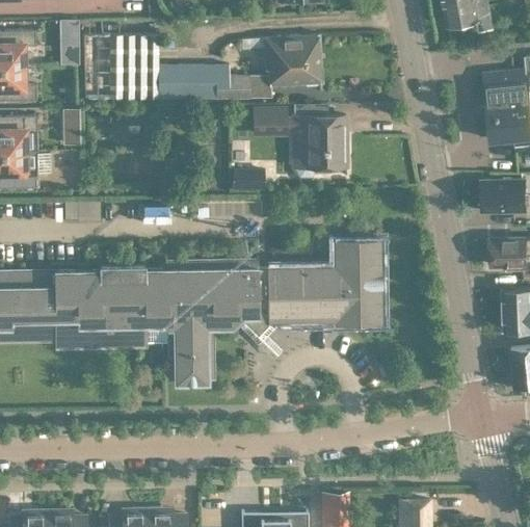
[(475,0),(443,0),(448,25),(478,20),(480,31),(493,29),(491,17),(479,19),(475,0)]
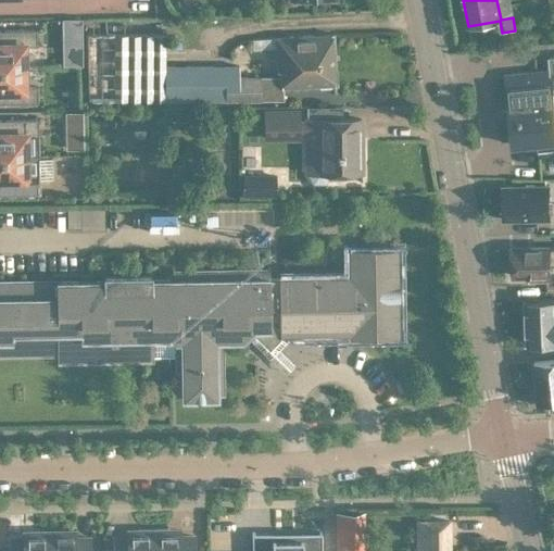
[(0,70),(26,70),(26,49),(37,48),(37,33),(0,33),(0,70)]
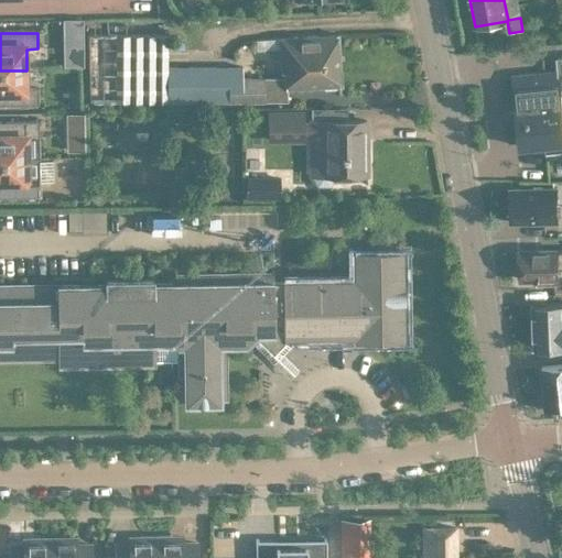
[(90,104),(169,104),(169,69),(169,36),(90,36),(90,104)]
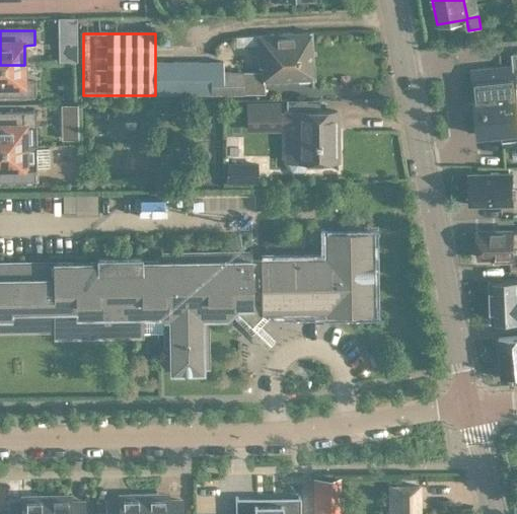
[(312,58),(311,33),(256,38),(259,61),(312,58)]
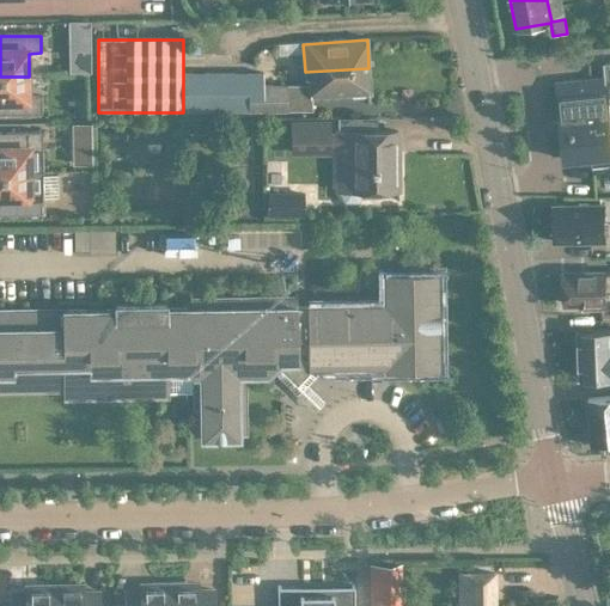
[(90,54),(69,54),(69,74),(90,73),(90,54)]
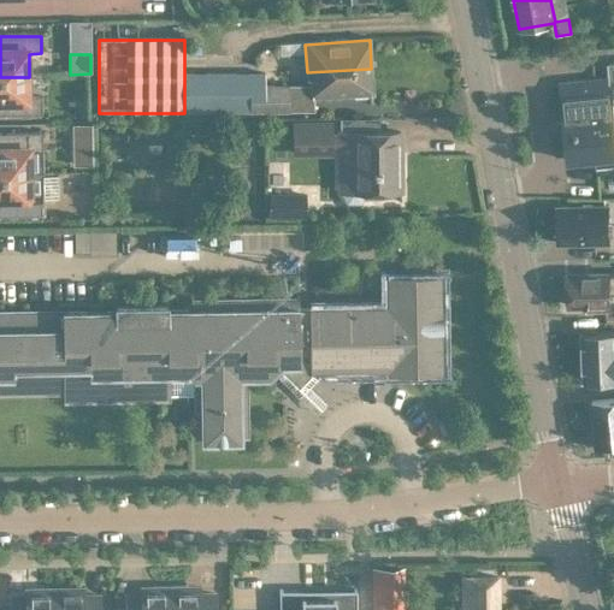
[(613,64),(609,65),(610,81),(561,86),(568,163),(595,160),(596,171),(613,169),(613,64)]
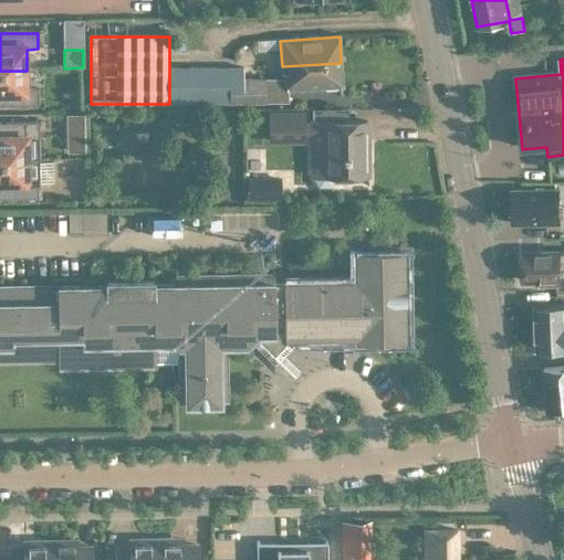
[(343,88),(341,63),(282,66),(282,81),(243,81),(243,71),(169,70),(169,104),(288,105),(288,92),(343,88)]
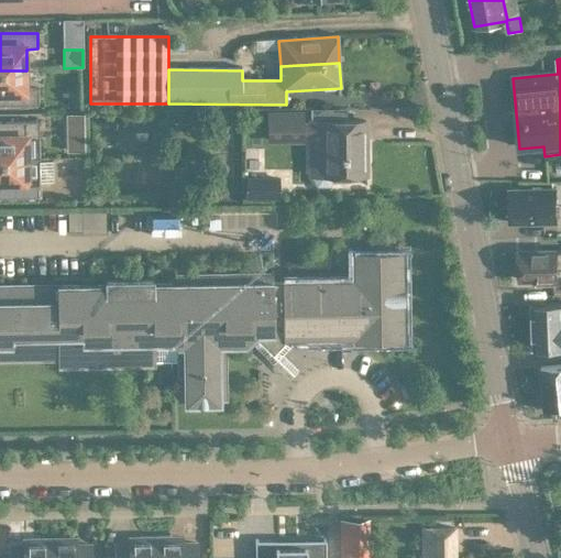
[(28,91),(26,70),(0,70),(0,107),(39,107),(37,91),(28,91)]
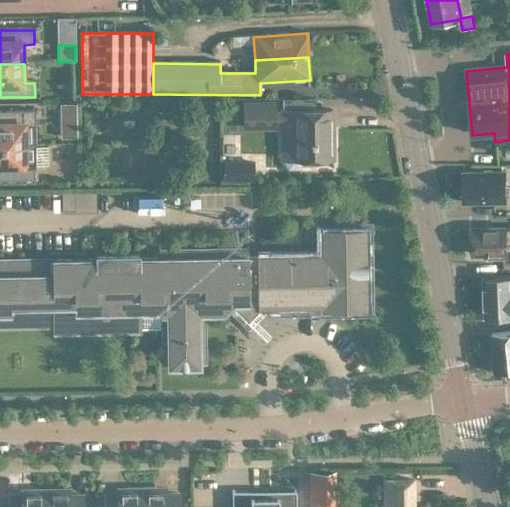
[(281,161),(282,161),(287,171),(299,170),(303,160),(333,160),(333,140),(329,140),(329,130),(333,129),(333,112),(280,113),(276,113),(275,112),(275,102),(242,102),(242,132),(276,131),(276,124),(280,124),(281,161)]
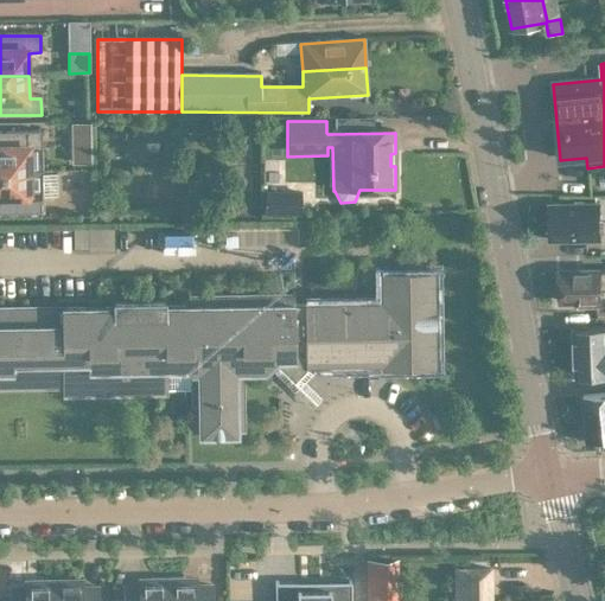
[(90,125),(72,125),(74,166),(91,166),(90,125)]
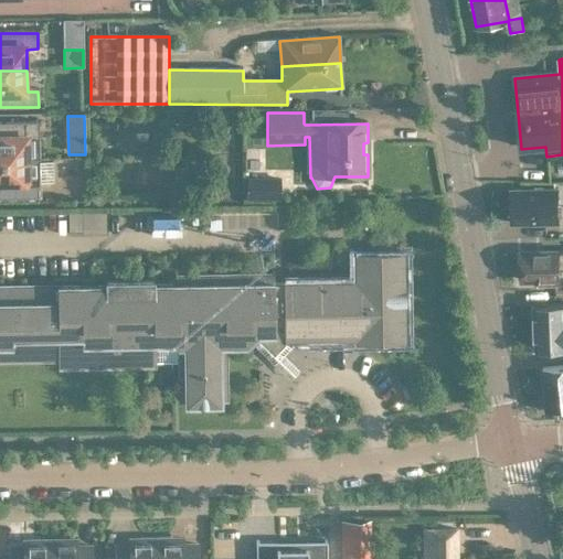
[(0,161),(40,161),(39,124),(0,125),(0,161)]
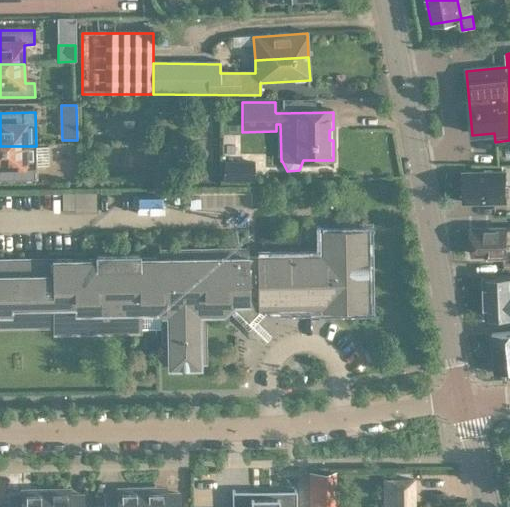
[(36,146),(0,146),(0,180),(36,179),(36,146)]
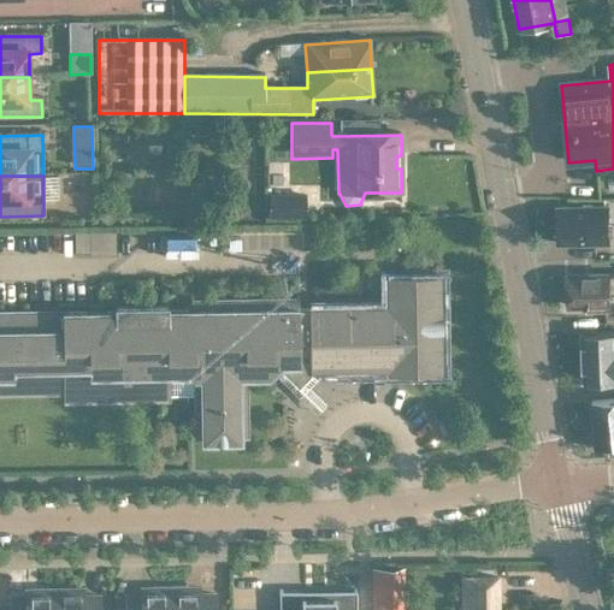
[(302,197),(269,197),(269,219),(302,219),(302,197)]
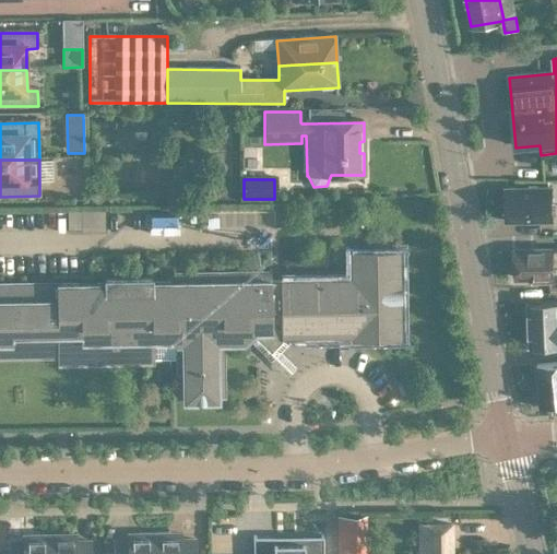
[(553,223),(553,189),(507,190),(507,195),(504,198),(504,205),(507,209),(507,224),(553,223)]
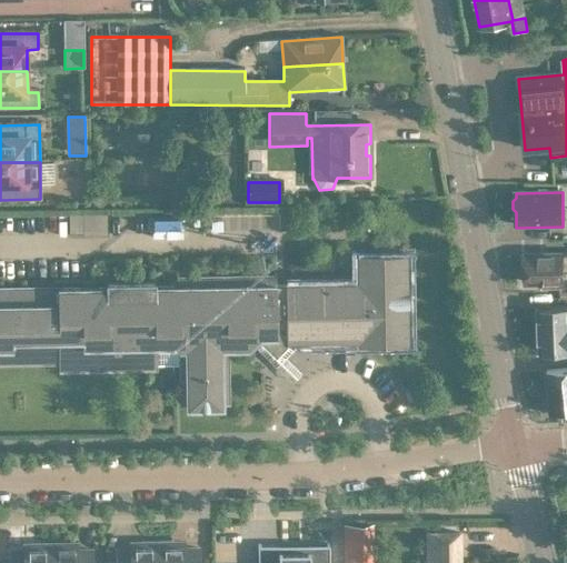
[(284,287),(284,288),(275,288),(275,279),(178,282),(178,290),(0,294),(0,364),(57,364),(58,372),(156,370),(156,367),(178,367),(178,405),(187,405),(187,409),(220,409),(220,404),(229,404),(228,349),(247,349),(275,369),(279,364),(299,344),(357,343),(357,347),(408,347),(406,255),(356,257),(356,284),(284,287)]
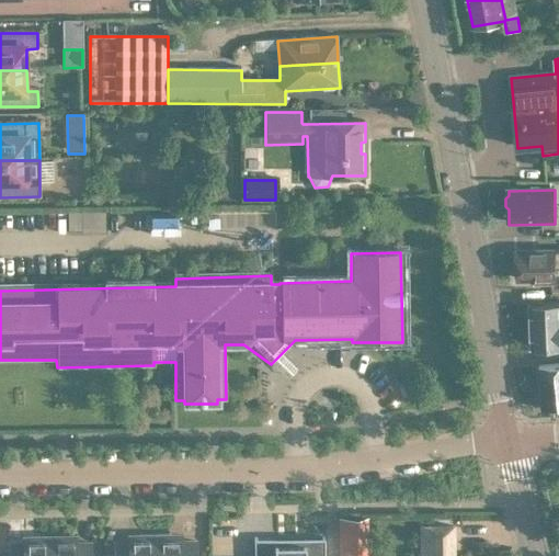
[(535,282),(535,283),(554,283),(554,269),(558,269),(558,252),(517,253),(517,280),(531,280),(531,282),(535,282)]
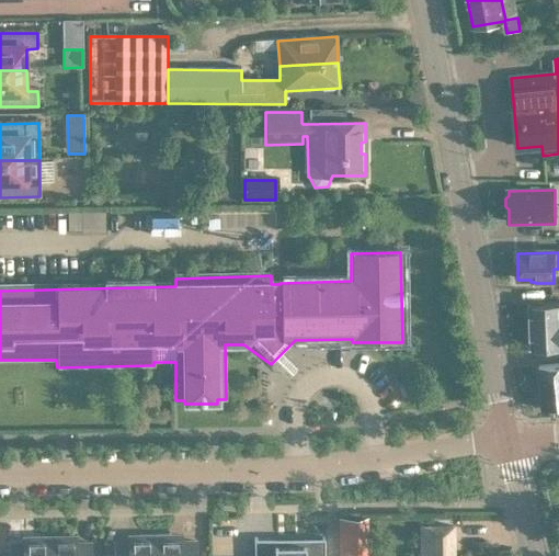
[(558,304),(529,307),(532,350),(558,348),(558,304)]
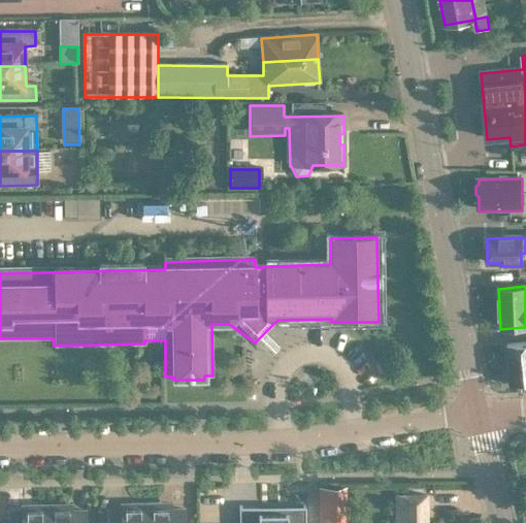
[(525,346),(508,349),(511,387),(525,385),(525,346)]
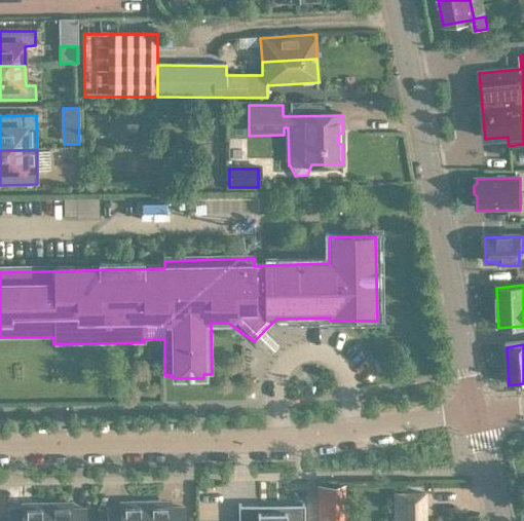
[(345,520),(345,487),(317,487),(317,520),(345,520)]
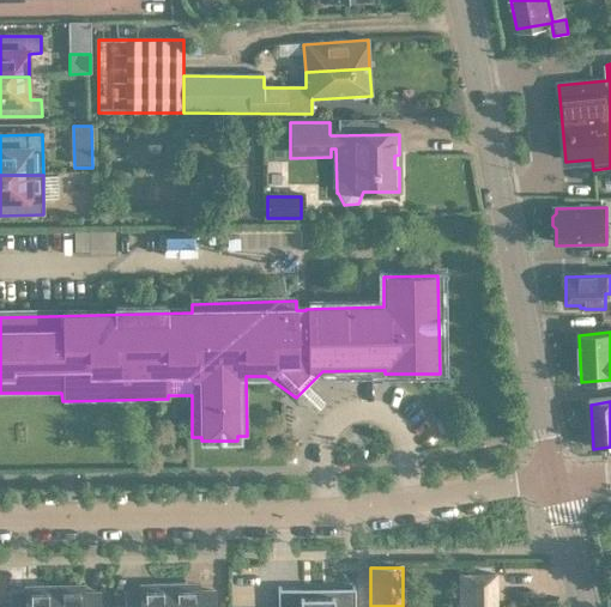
[(494,577),(460,577),(459,606),(494,606),(494,577)]
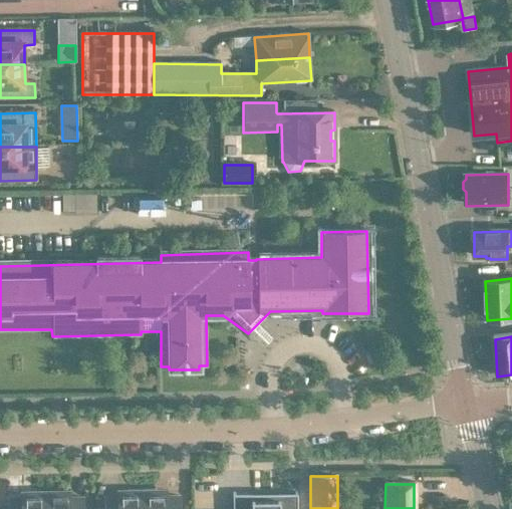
[(251,495),(251,491),(231,491),(231,508),(295,508),(295,491),(275,491),(276,495),(251,495)]
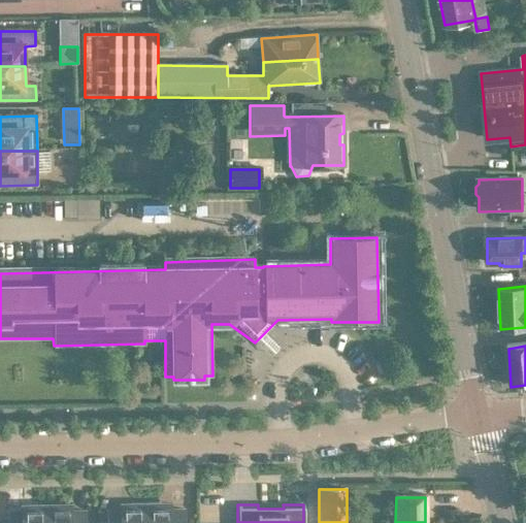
[(121,513),(106,513),(106,522),(146,522),(146,505),(130,507),(130,511),(121,511),(121,513)]
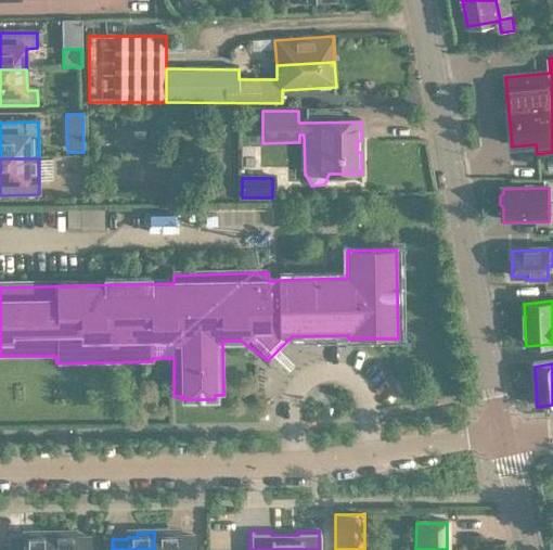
[(194,549),(194,539),(179,539),(179,536),(168,536),(168,532),(154,532),(154,549),(194,549)]
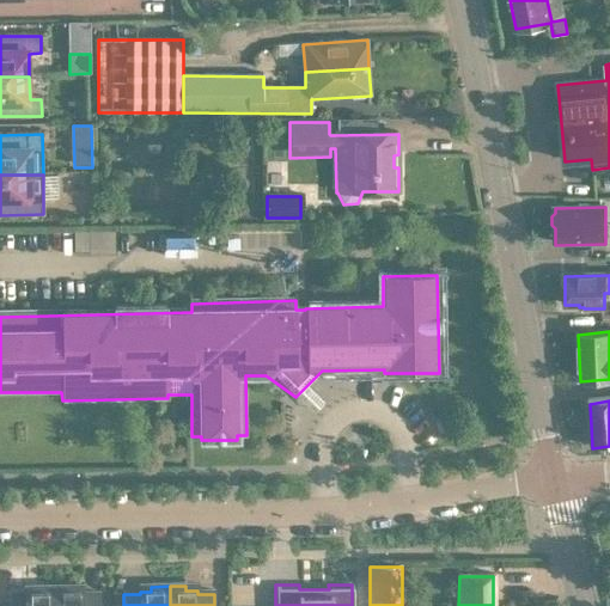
[(8,597),(8,605),(55,605),(55,588),(36,588),(36,593),(25,594),(25,597),(8,597)]
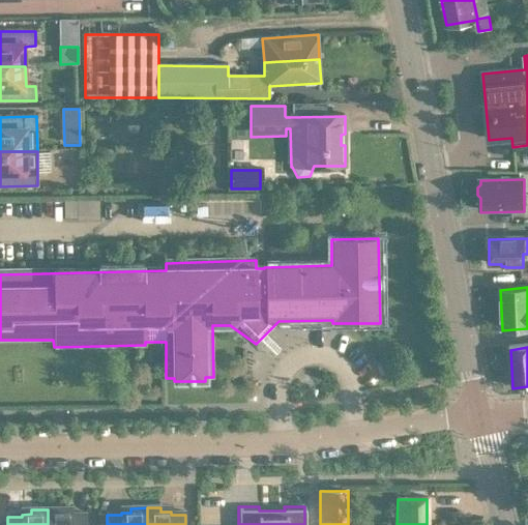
[(48,509),(48,524),(86,524),(86,516),(71,516),(71,514),(61,514),(61,509),(48,509)]
